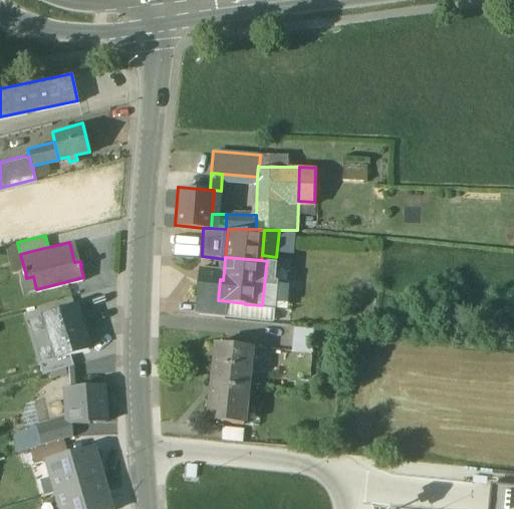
[(272,267),(266,266),(262,305),(275,307),(277,280),(271,279),(272,267)]
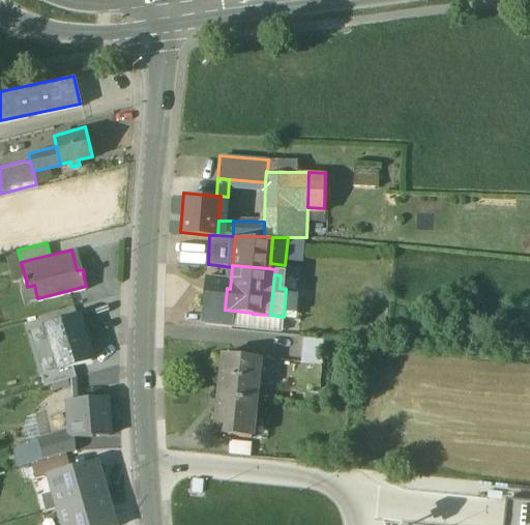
[(231,279),(210,276),(208,275),(205,309),(206,309),(225,310),(227,288),(230,289),(231,279)]
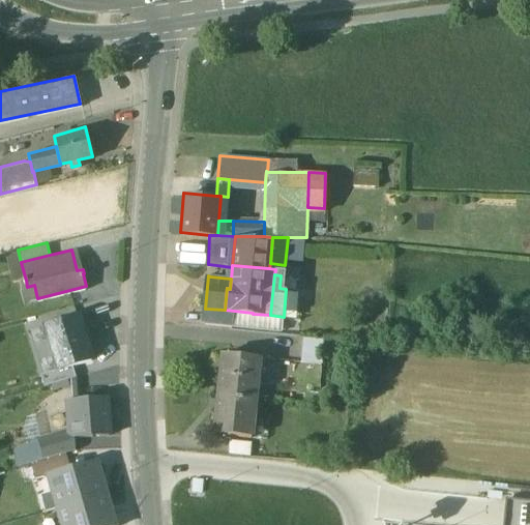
[(225,310),(206,309),(204,322),(232,325),(234,311),(225,310)]
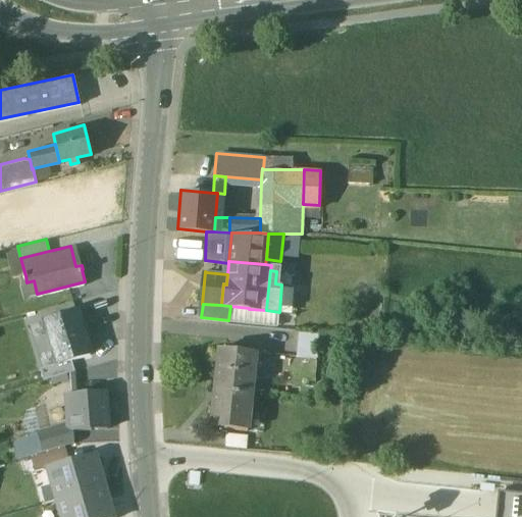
[(75,309),(45,318),(58,360),(58,362),(71,358),(89,352),(75,309)]
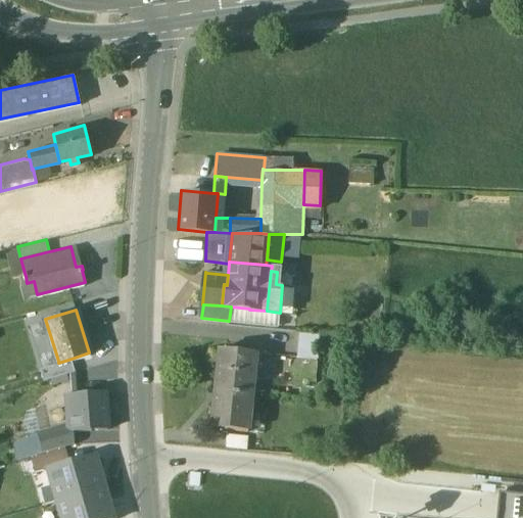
[(320,332),(299,330),(297,354),(318,356),(320,332)]
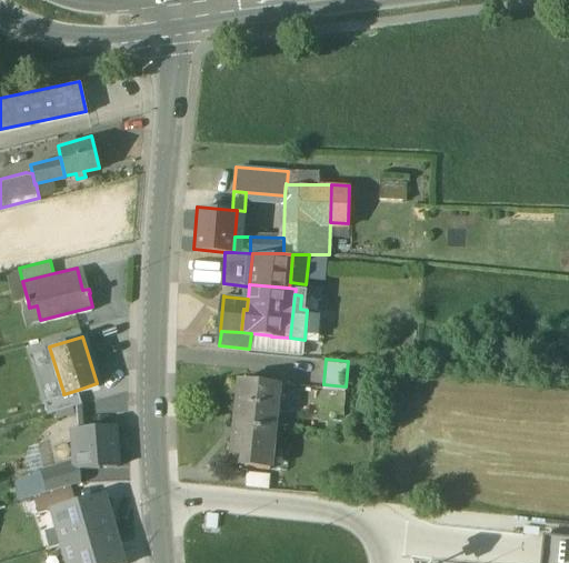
[(279,381),(241,376),(237,420),(275,423),(279,381)]
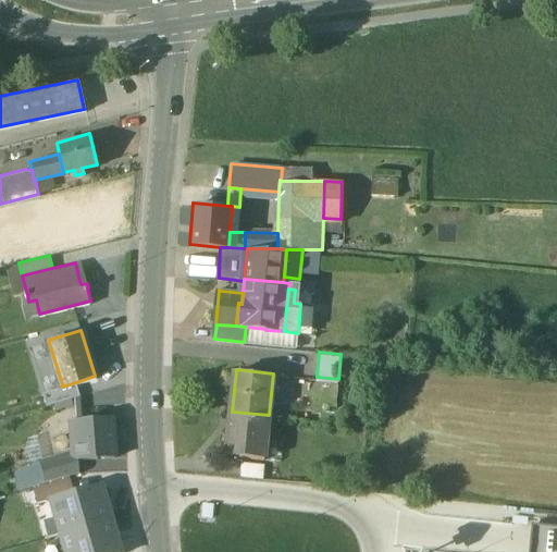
[(62,384),(42,390),(47,404),(81,394),(76,382),(62,387),(62,384)]
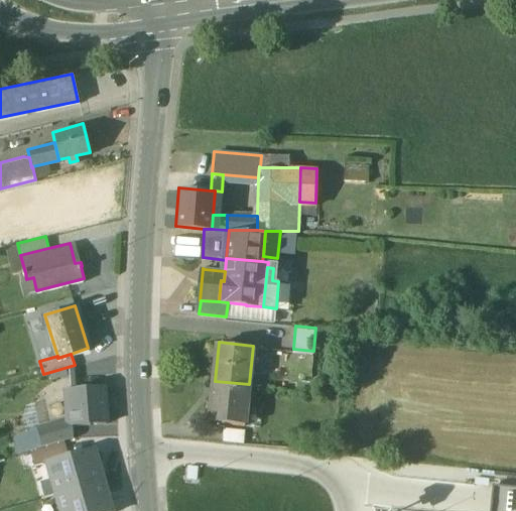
[(249,384),(215,381),(210,419),(245,422),(249,384)]
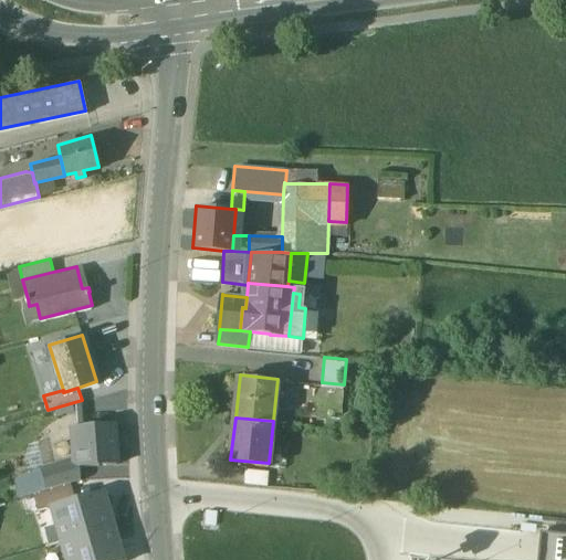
[(114,422),(75,424),(77,456),(77,466),(80,466),(116,464),(114,422)]
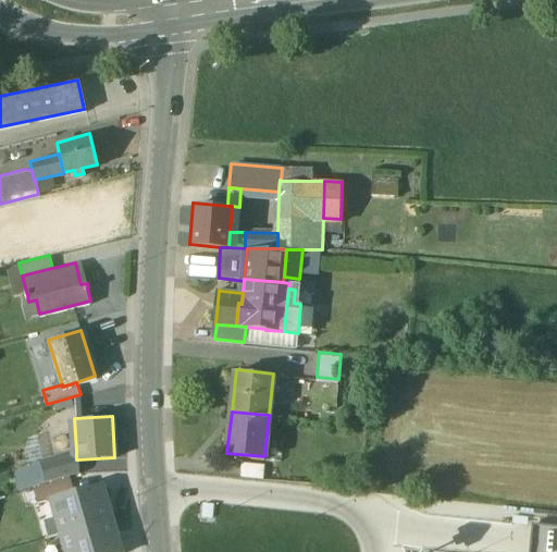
[(76,450),(40,461),(46,481),(79,471),(78,460),(76,460),(76,450)]
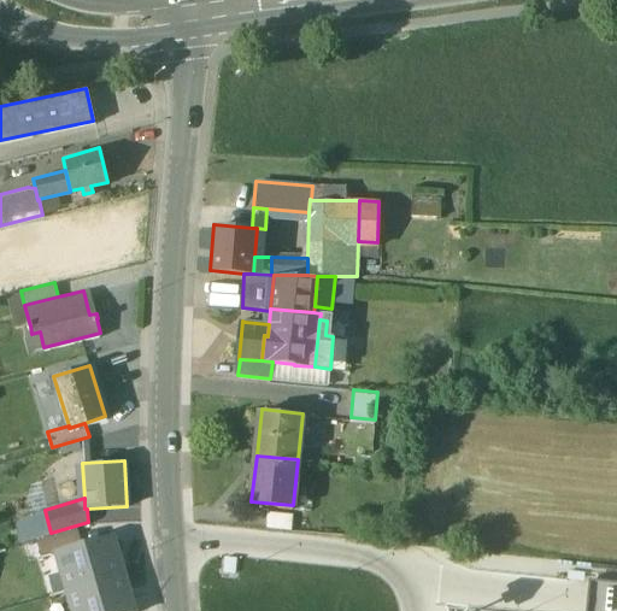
[(45,510),(29,513),(36,536),(51,533),(45,510)]
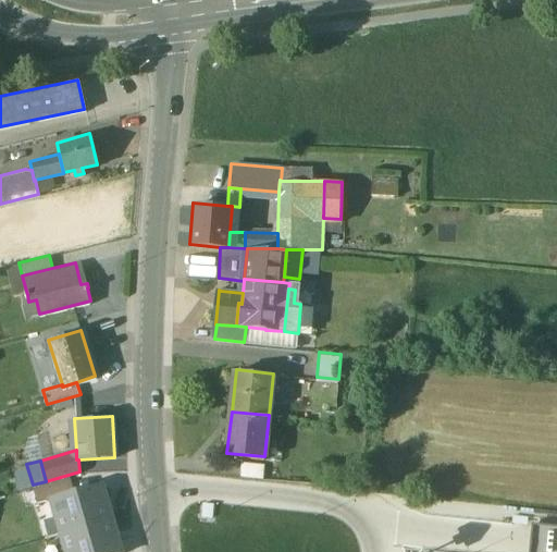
[(263,463),(242,461),(240,474),(262,476),(263,463)]
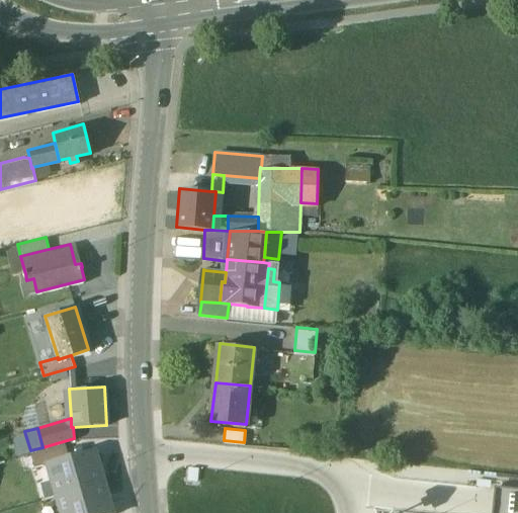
[(69,456),(65,442),(30,451),(35,465),(45,463),(69,456)]
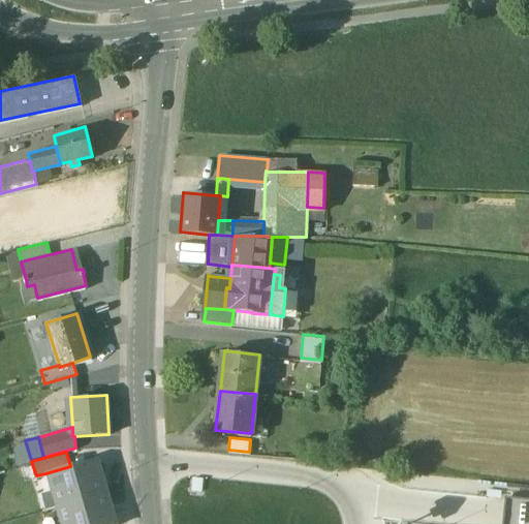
[(45,473),(56,506),(106,491),(97,459),(70,466),(45,473)]
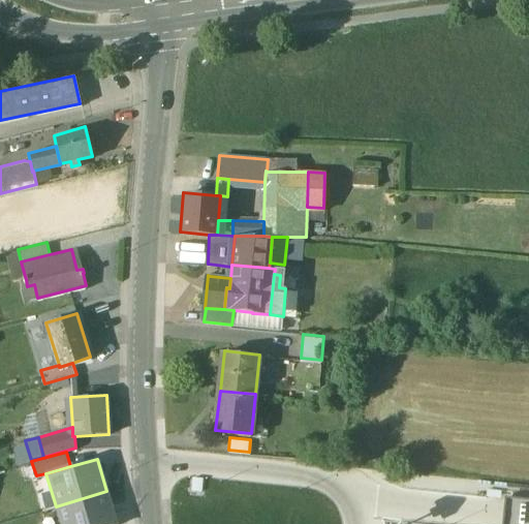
[(116,523),(106,491),(56,506),(60,523),(116,523)]
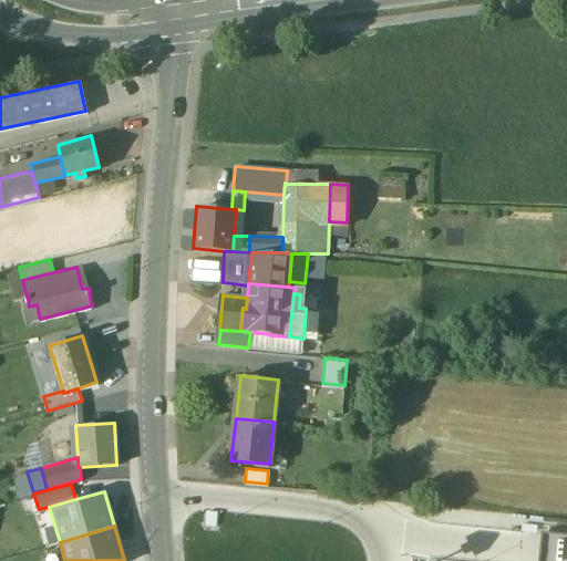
[(566,560),(566,533),(540,531),(537,560),(566,560)]
